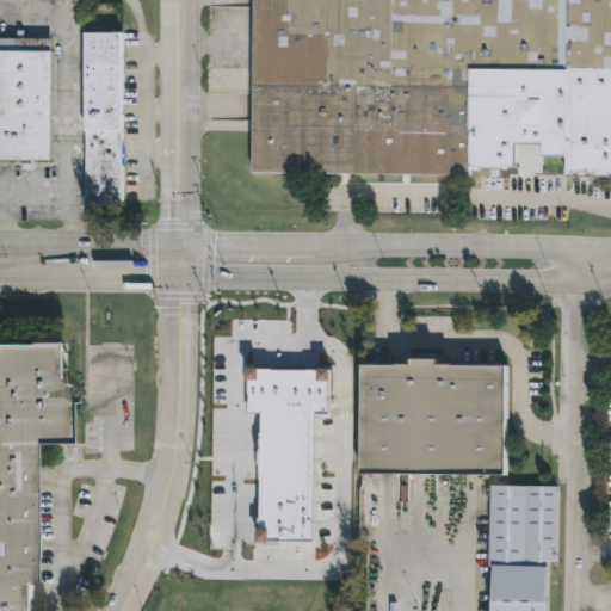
[(610,0),(610,179),(565,179),(513,178),(513,170),(469,170),(469,178),(252,176),(252,0),(610,0)]
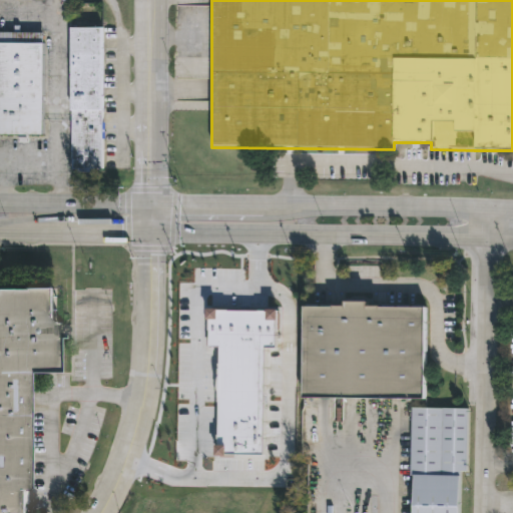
[(70,29),(71,170),(76,170),(76,174),(89,174),(89,170),(101,169),(100,28),(70,29)]
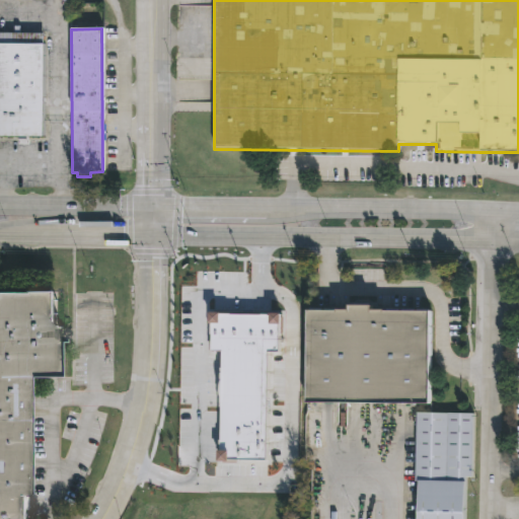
[(0,137),(42,138),(42,33),(0,33),(0,137)]
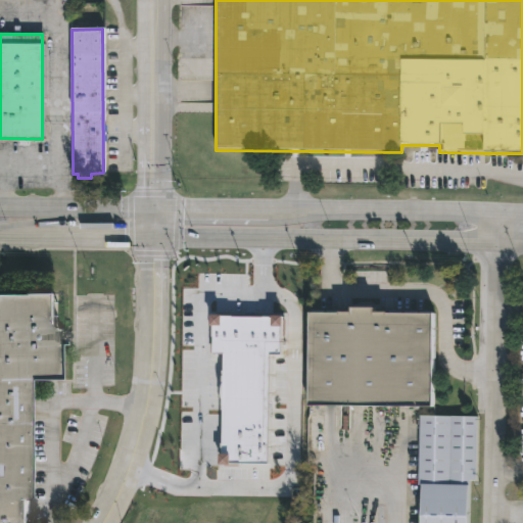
[(0,522),(22,522),(21,381),(53,381),(52,345),(58,345),(58,330),(52,331),(52,295),(0,295),(0,522)]
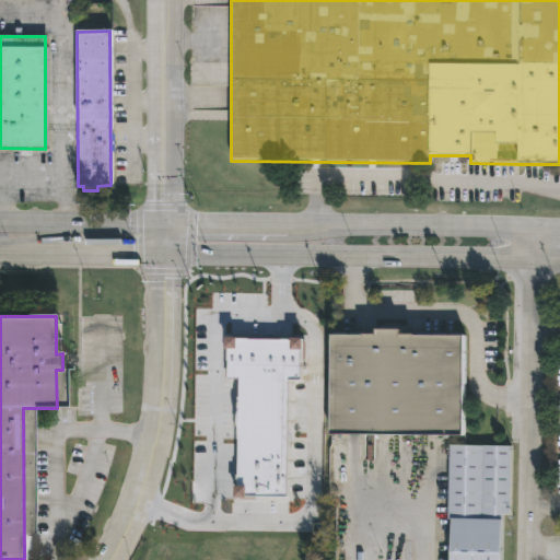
[(328,436),(462,436),(462,338),(398,337),(398,331),(375,330),(375,337),(328,337),(328,436)]
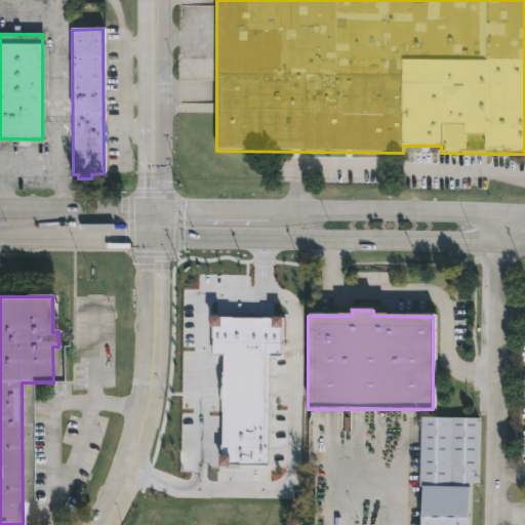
[(420,419),(419,482),(475,483),(477,420),(420,419)]
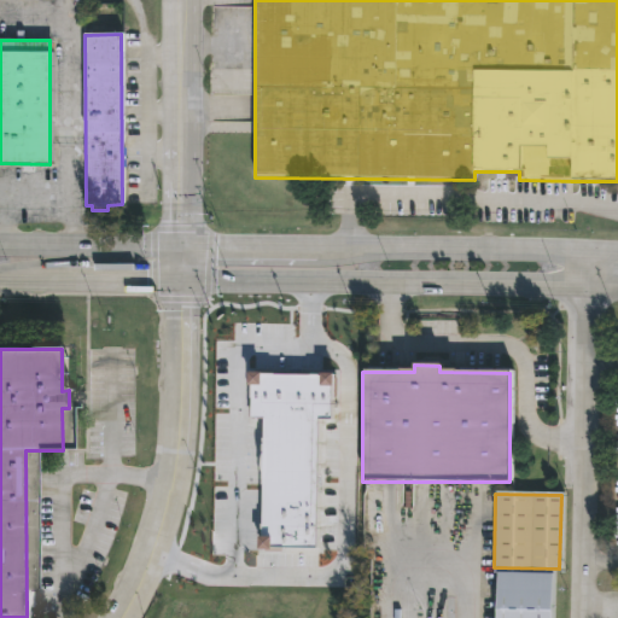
[(497,575),(495,617),(551,617),(553,576),(497,575)]
